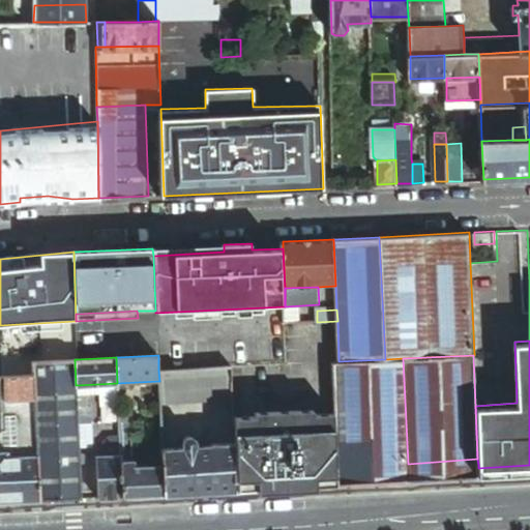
[(364,481),(409,479),(408,464),(403,358),(385,359),(339,361),(332,361),(334,411),(336,442),(362,441),(364,481)]
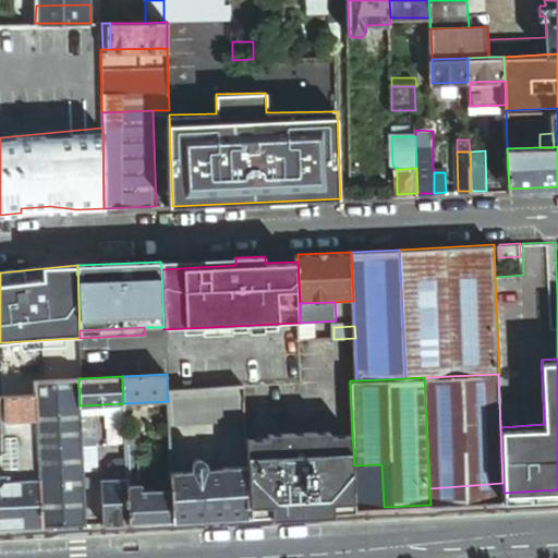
[(80,405),(79,378),(35,381),(36,396),(40,472),(44,526),(86,524),(84,469),(82,446),(81,427),(81,415),(80,405)]
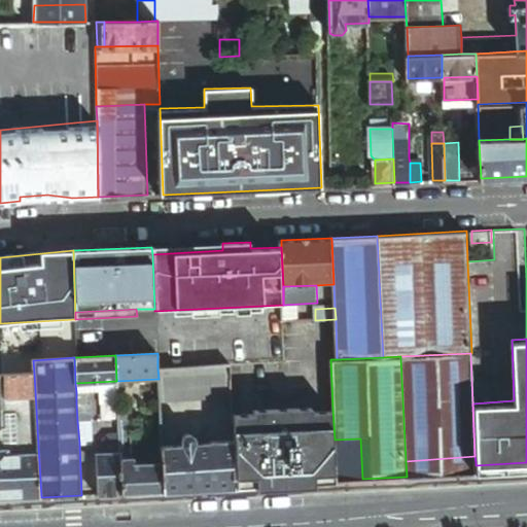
[(232,396),(230,363),(157,367),(159,379),(160,400),(232,396)]
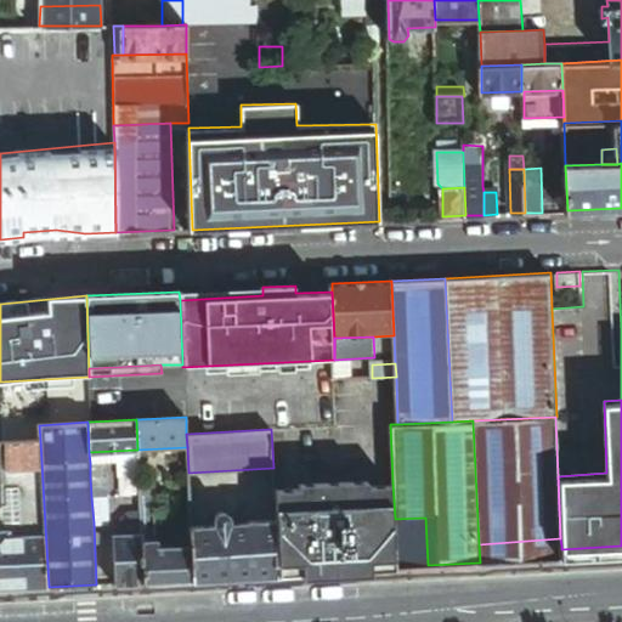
[(45,526),(40,441),(0,442),(0,519),(3,519),(1,486),(18,485),(21,527),(45,526)]
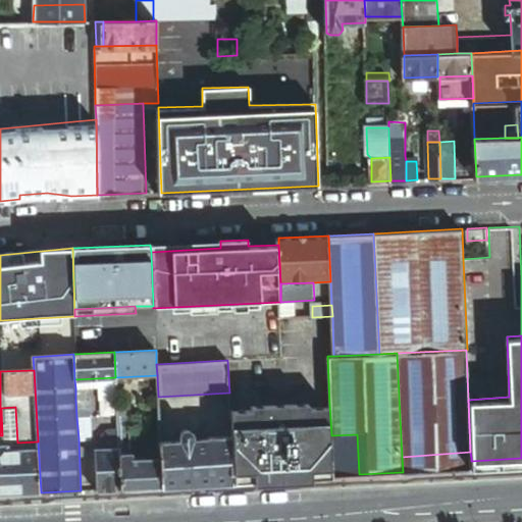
[(115,377),(74,379),(75,388),(86,387),(99,387),(100,398),(117,398),(115,377)]
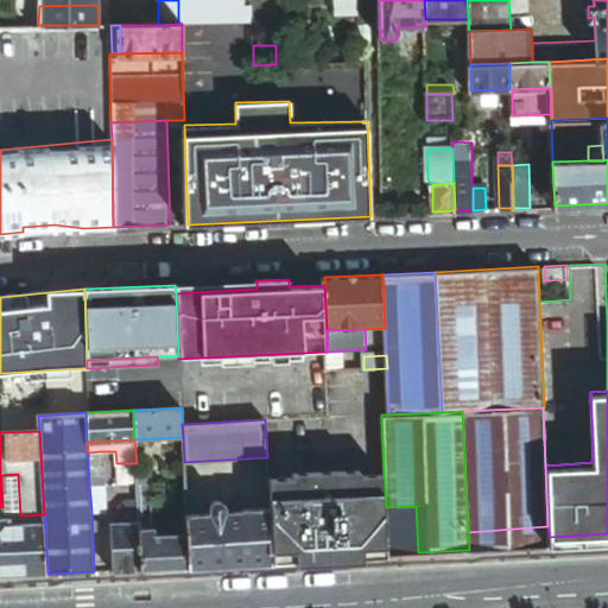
[(100,451),(88,453),(88,466),(100,464),(100,451)]
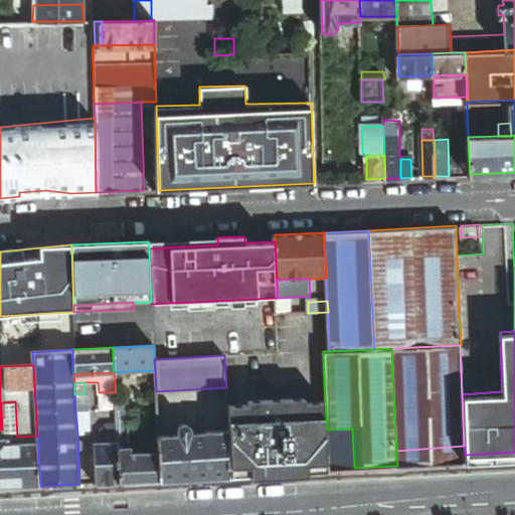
[(75,411),(90,410),(89,393),(84,393),(74,394),(75,411)]
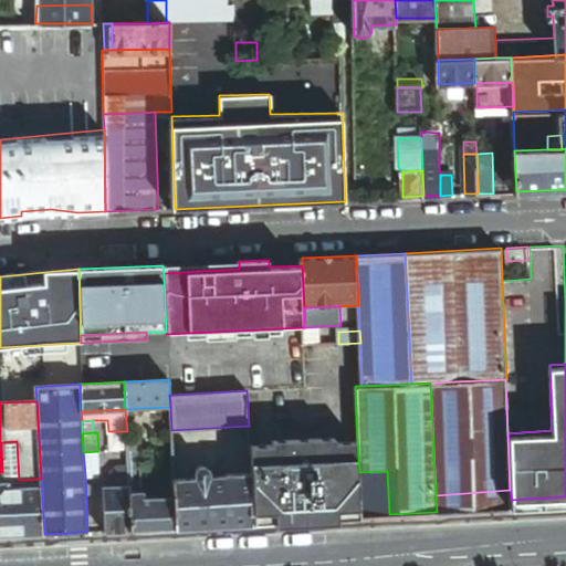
[(145,435),(127,436),(128,463),(129,479),(139,479),(138,465),(146,465),(145,435)]
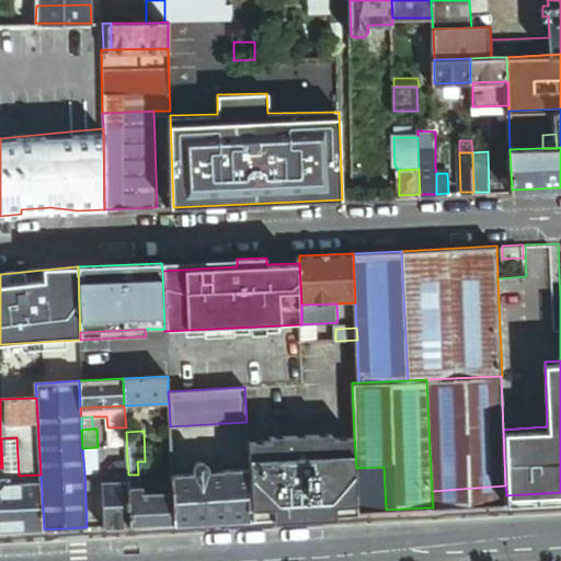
[(250,517),(358,511),(356,468),(354,435),(248,441),(249,467),(250,517)]
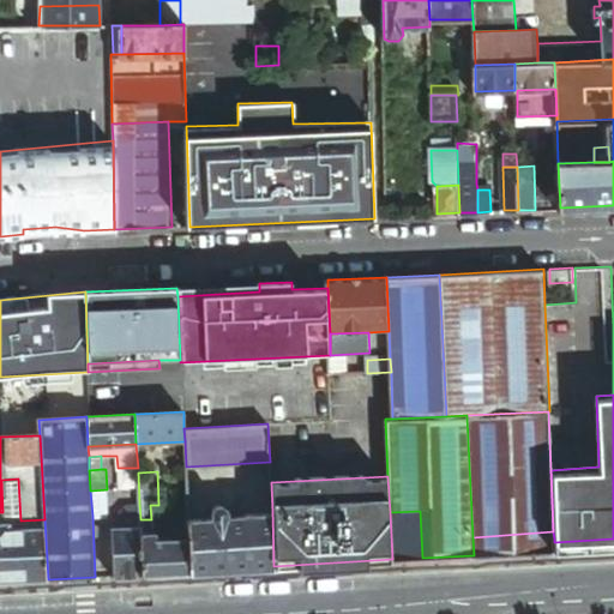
[(109,515),(107,489),(90,491),(92,516),(109,515)]
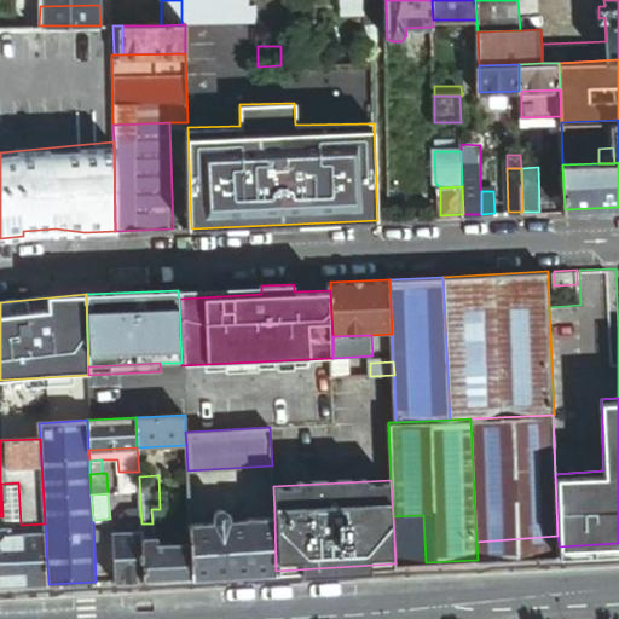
[(117,519),(117,530),(142,528),(142,524),(140,507),(128,508),(117,519)]
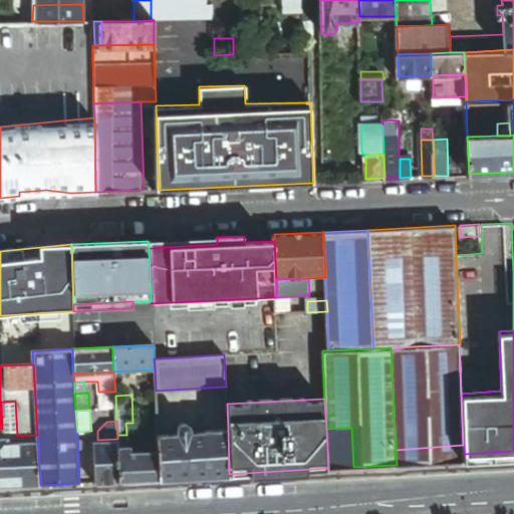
[(180,432),(158,433),(161,478),(229,474),(228,428),(204,429),(204,431),(190,432),(189,426),(189,425),(188,424),(188,423),(187,423),(187,422),(186,422),(185,422),(184,422),(183,422),(182,422),(181,423),(180,423),(180,424),(179,425),(179,426),(180,432)]
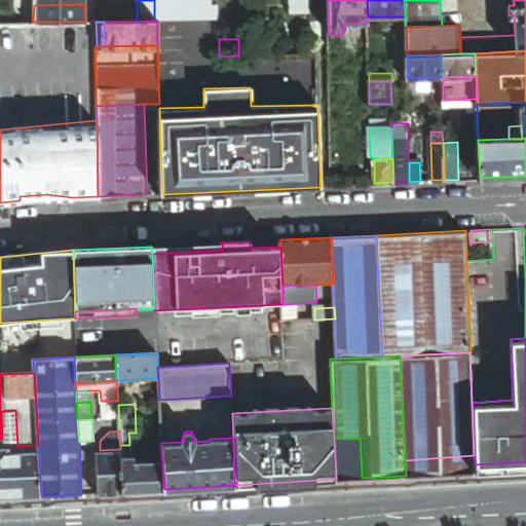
[(336,479),(362,478),(360,438),(334,439),(336,479)]
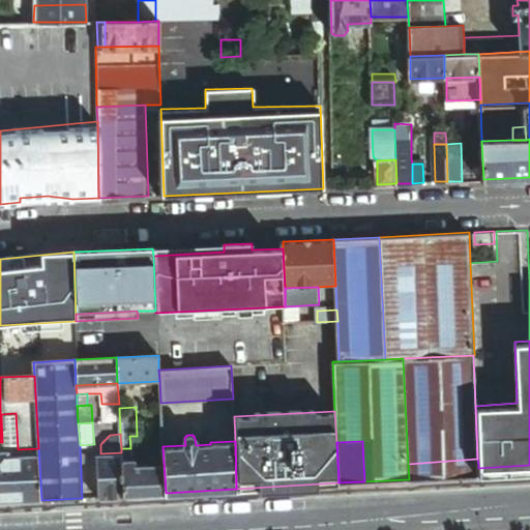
[(166,493),(163,446),(145,447),(147,468),(135,469),(135,458),(122,459),(124,495),(166,493)]
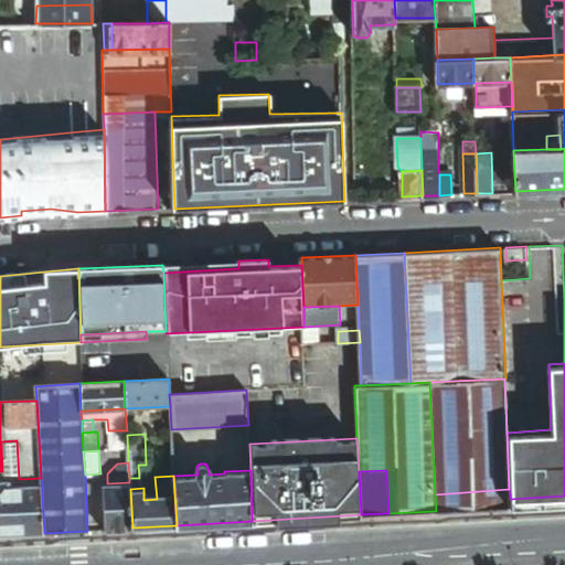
[(0,535),(44,533),(41,478),(19,479),(0,479),(0,535)]
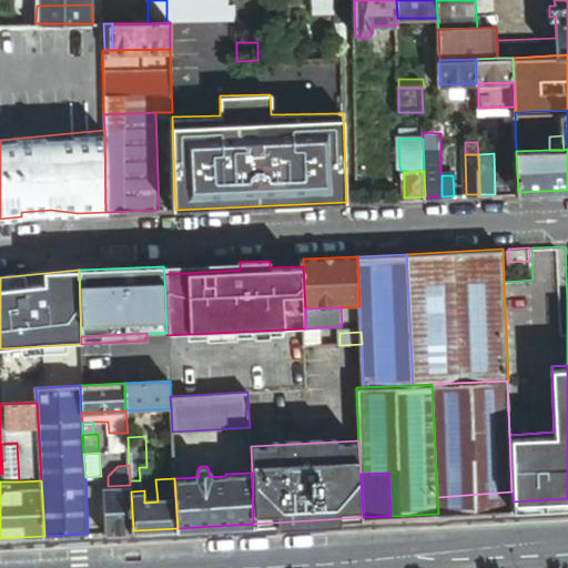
[(130,480),(130,485),(131,492),(144,490),(143,480),(140,480),(130,480)]
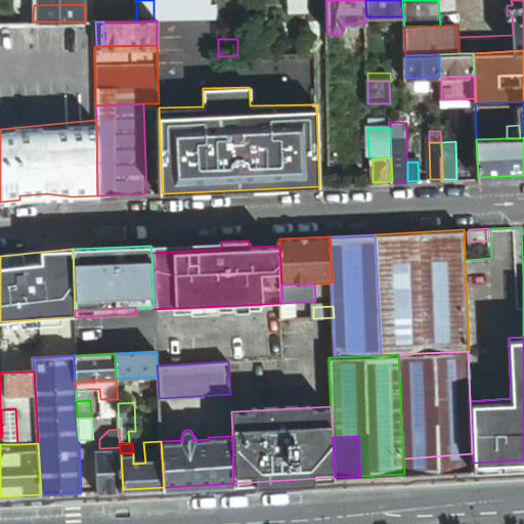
[(99,491),(123,489),(121,453),(120,447),(99,448),(96,448),(99,491)]
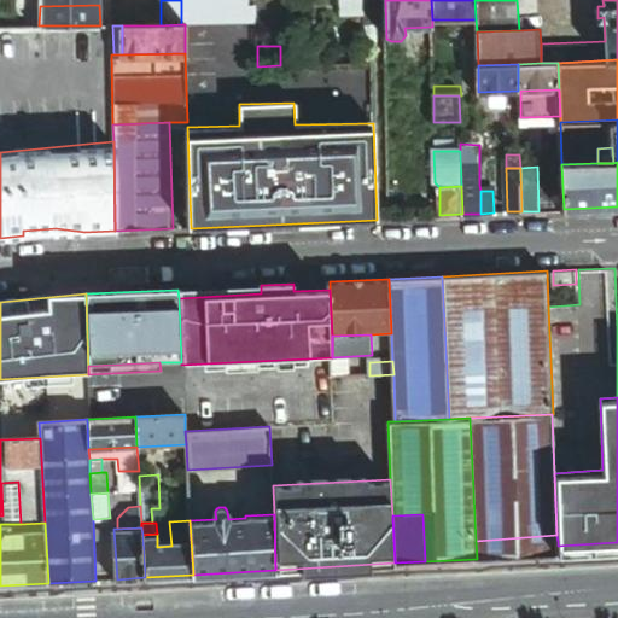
[(558,542),(557,535),(476,541),(477,559),(546,554),(546,542),(558,542)]
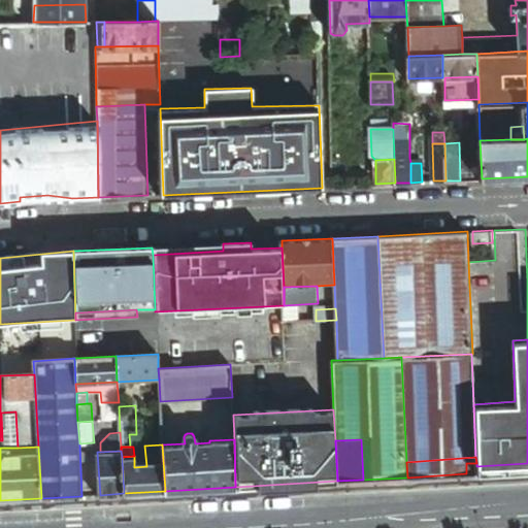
[(466,473),(476,473),(476,466),(476,463),(466,463),(466,473)]
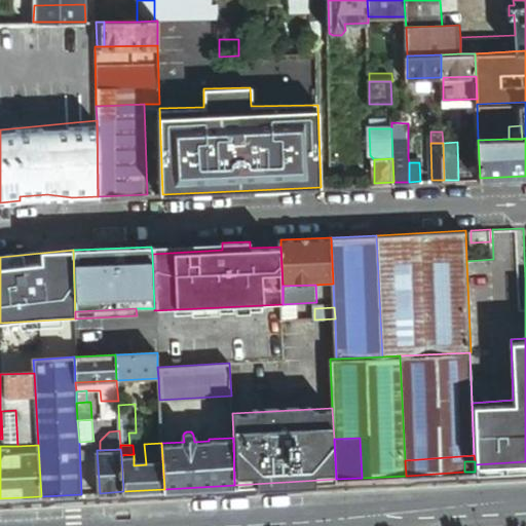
[(525,461),(475,464),(475,472),(525,467),(525,461)]
